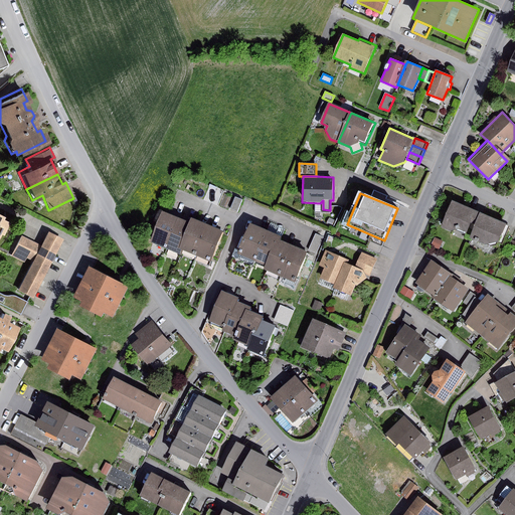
[(235,197),(230,209),(237,212),(242,200),(235,197)]
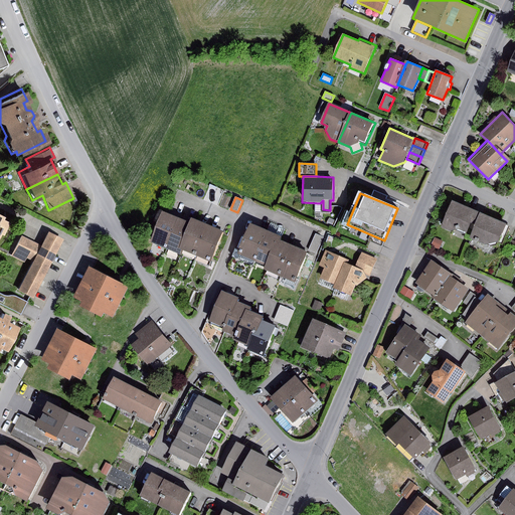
[(472,230),(480,212),(452,201),(441,227),(450,231),(458,229),(466,232),(468,228),(472,230)]
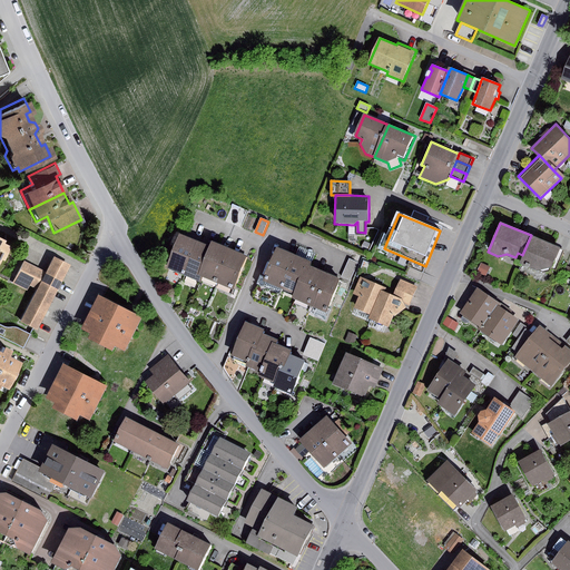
[(196,239),(179,234),(167,269),(183,275),(196,239)]
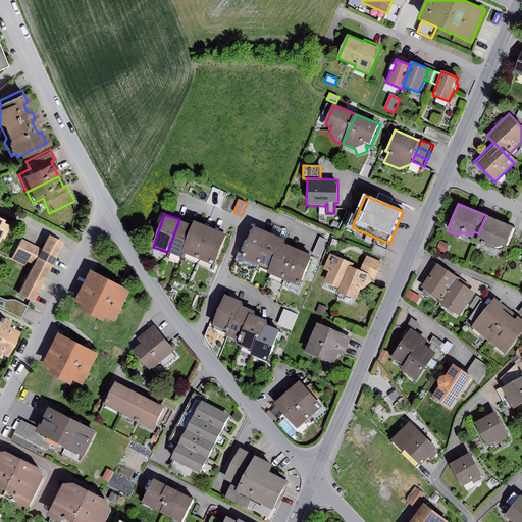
[(513,226),(486,215),(478,233),(476,241),(491,248),(506,245),(513,226)]
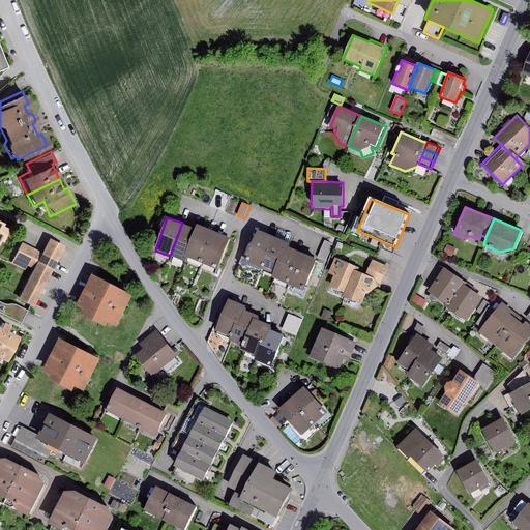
[(197,228),(182,223),(170,256),(184,261),(185,257),(197,228)]
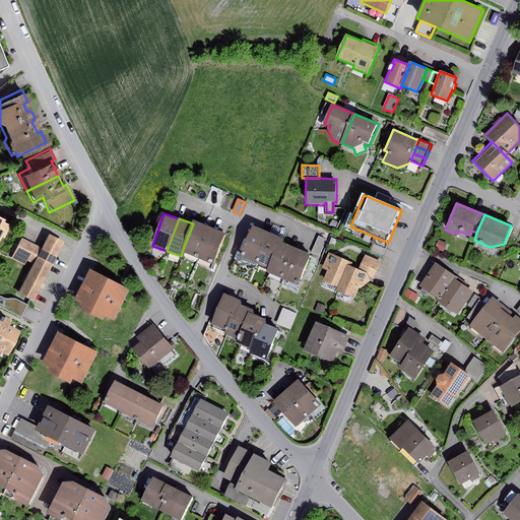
[(194,221),(193,223),(182,252),(198,258),(209,228),(194,221)]
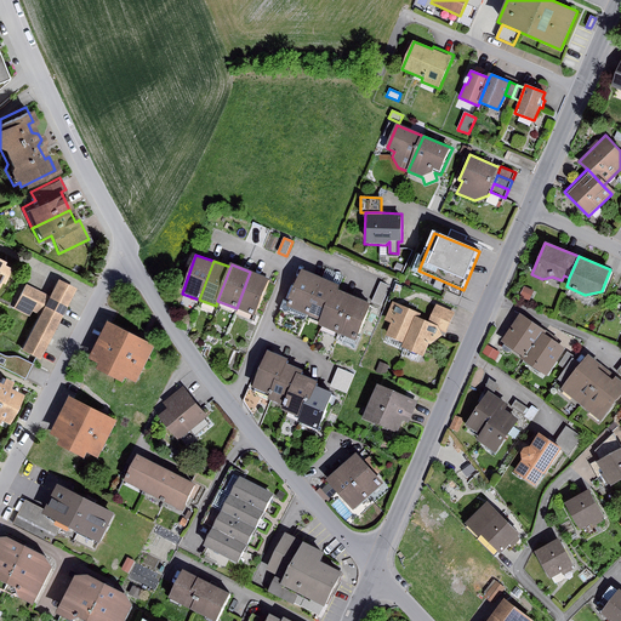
[(324,268),(319,278),(337,285),(341,275),(324,268)]
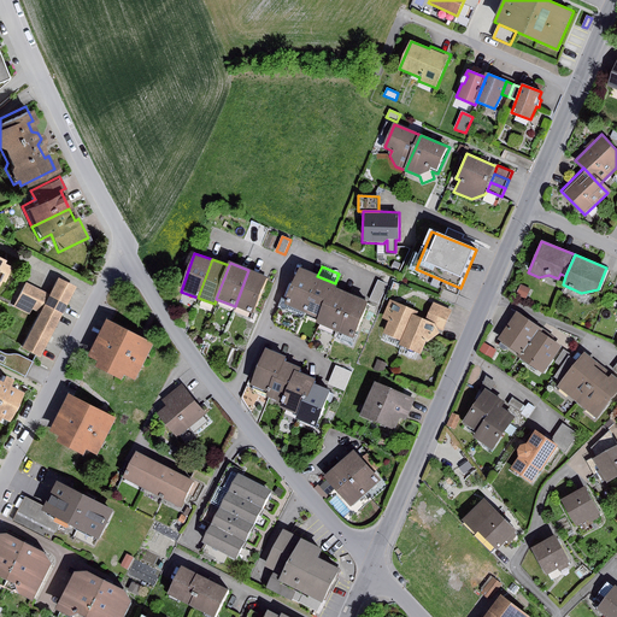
[(303,312),(317,276),(299,269),(285,305),(303,312)]
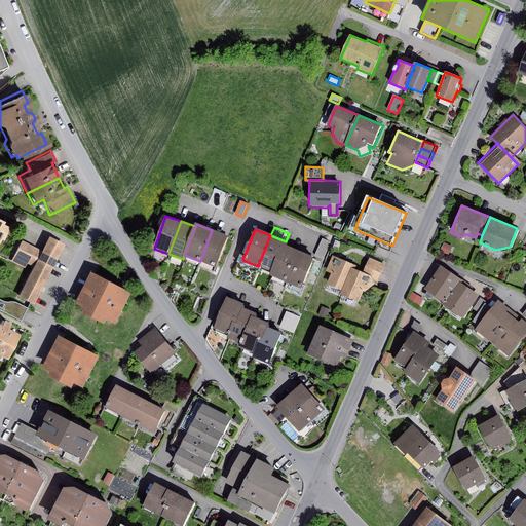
[(227,236),(212,230),(200,261),(216,267),(227,236)]
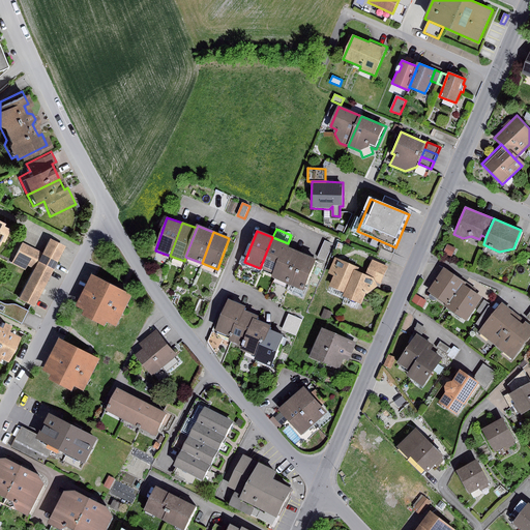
[(274,273),(286,246),(288,243),(272,237),(260,268),(274,273)]
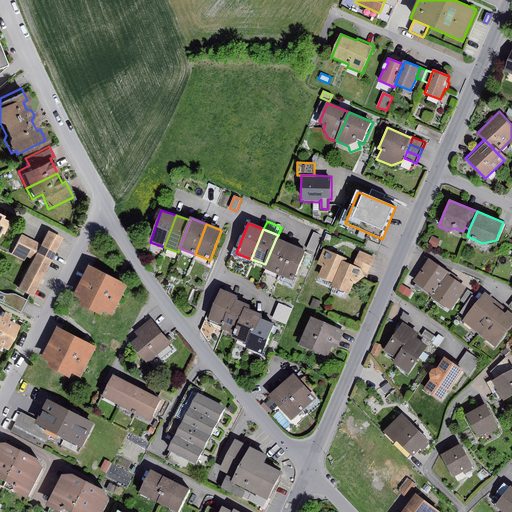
[(39,244),(20,235),(10,254),(23,260),(25,256),(30,259),(16,288),(32,296),(61,237),(46,230),(39,244)]
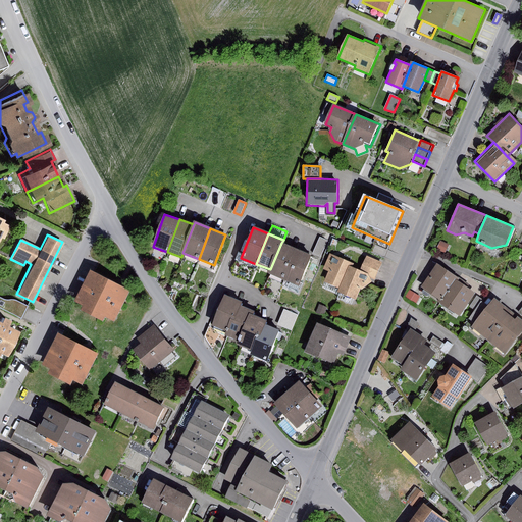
[(320,237),(312,254),(321,257),(328,241),(320,237)]
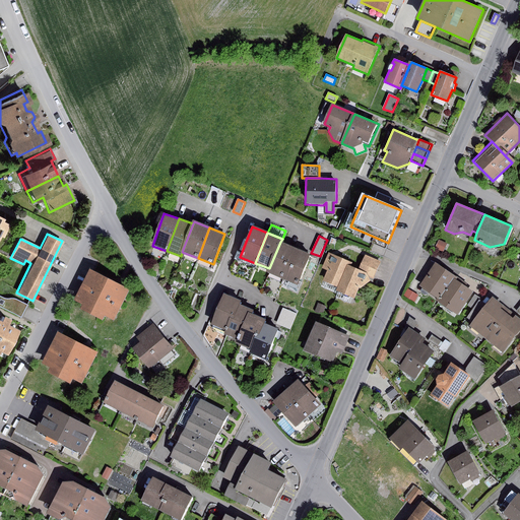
[(440,241),(436,249),(445,253),(448,244),(440,241)]
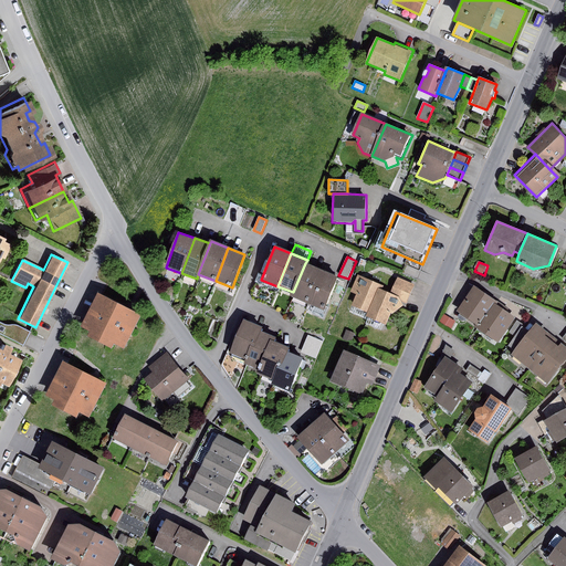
[(307,303),(322,270),(305,263),(293,292),(291,296),(307,303)]
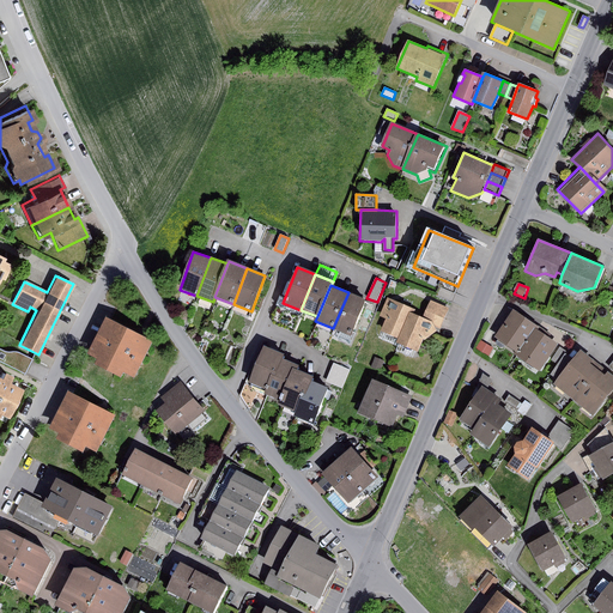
[(365,299),(349,292),(333,328),(351,337),(365,299)]
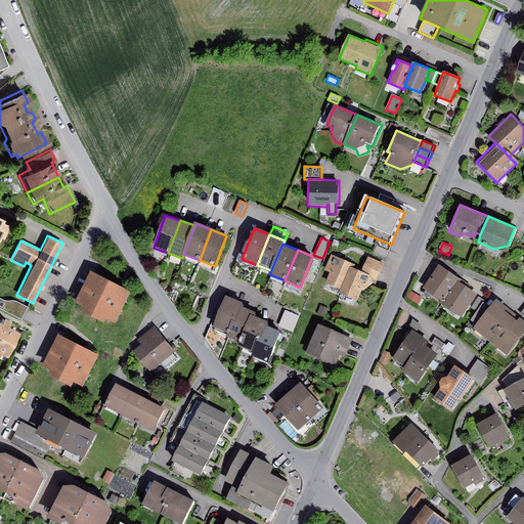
[(351,263),(332,255),(324,270),(330,272),(325,282),(340,290),(350,267),(351,263)]
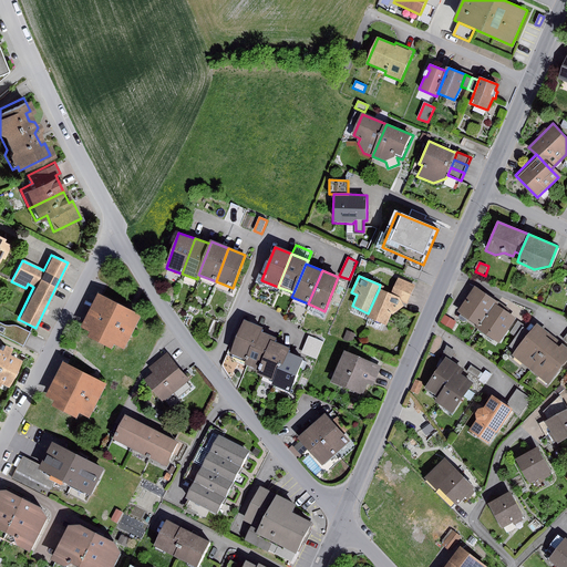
[(414,285),(399,278),(394,286),(411,294),(414,285)]
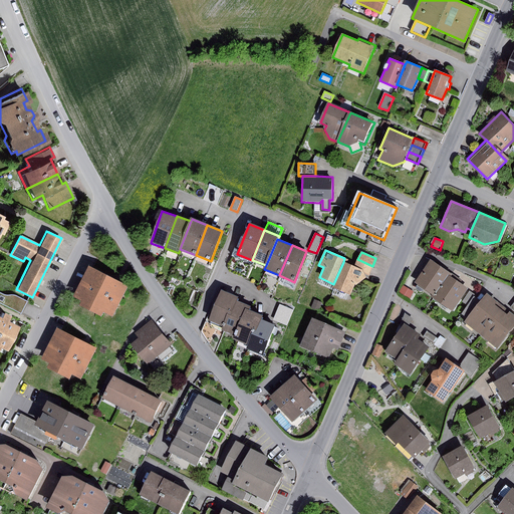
[(252,260),(237,254),(233,253),(228,266),(230,272),(245,278),(252,260)]
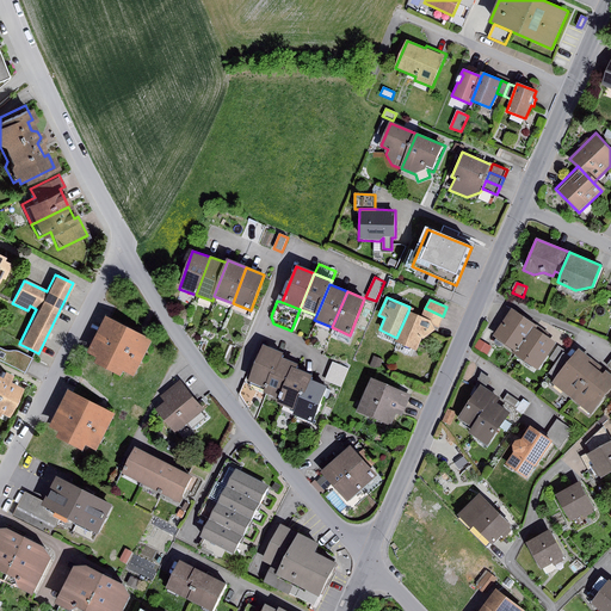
[(425,308),(421,318),(430,321),(439,325),(443,316),(425,308)]
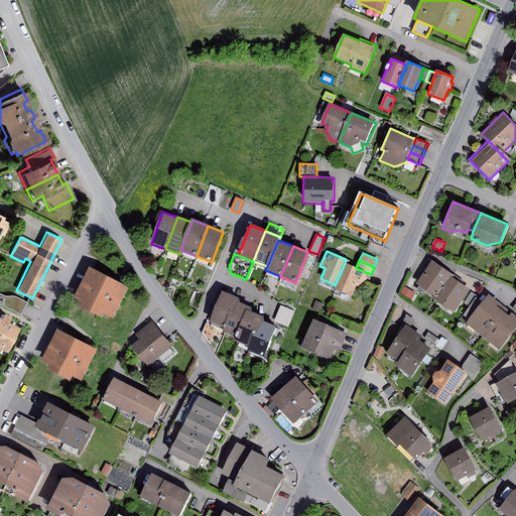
[(452,274),(431,261),(416,284),(436,297),(450,276),(452,274)]
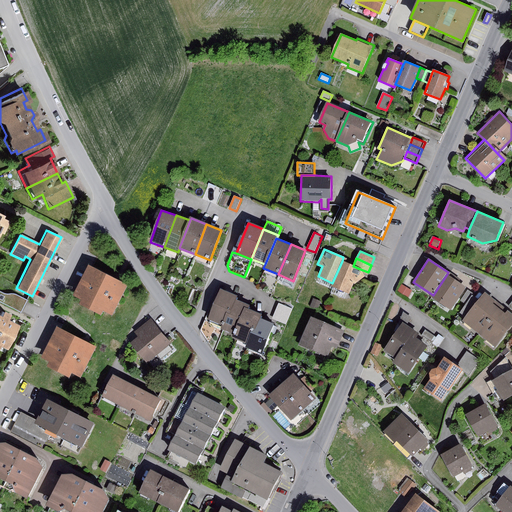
[(353,266),(342,261),(332,283),(331,286),(349,294),(353,284),(355,284),(366,277),(360,269),(353,266)]
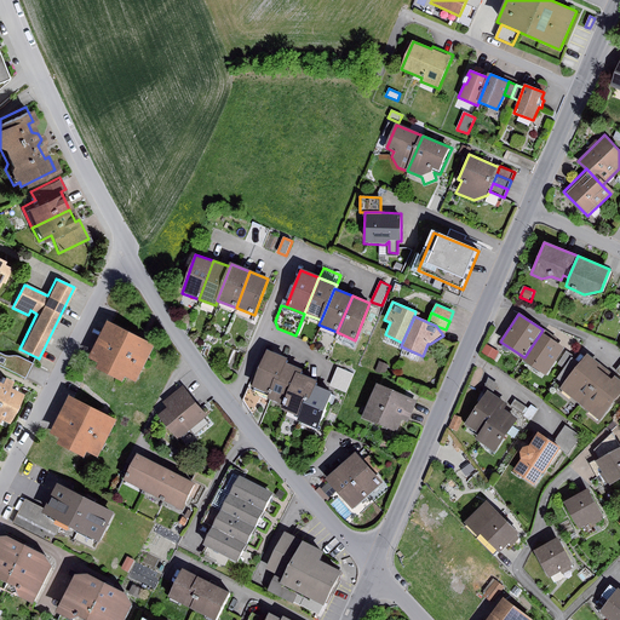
[(143,340),(107,322),(90,359),(99,363),(96,369),(122,383),(125,378),(136,383),(154,345),(143,340)]
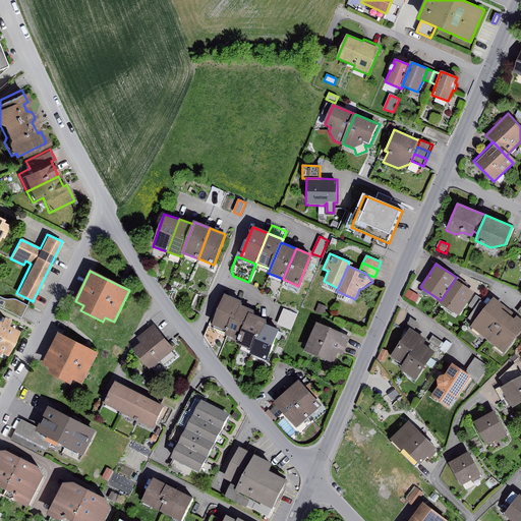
[(474,292),(455,279),(440,303),(459,315),(474,292)]
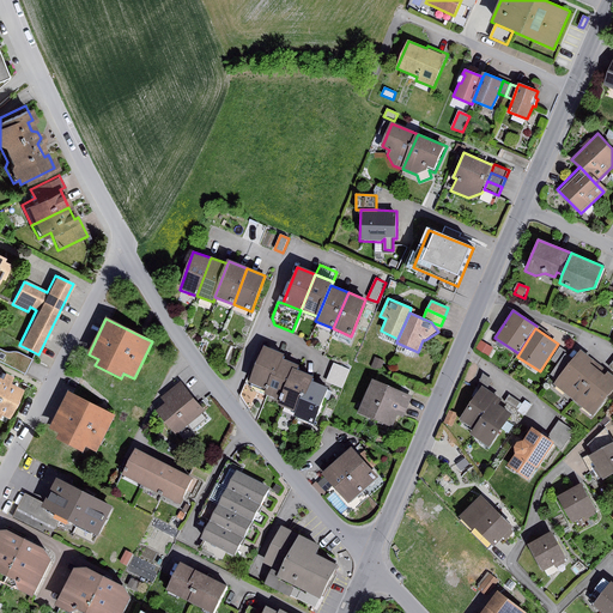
[(481,340),(477,347),(489,356),(493,349),(481,340)]
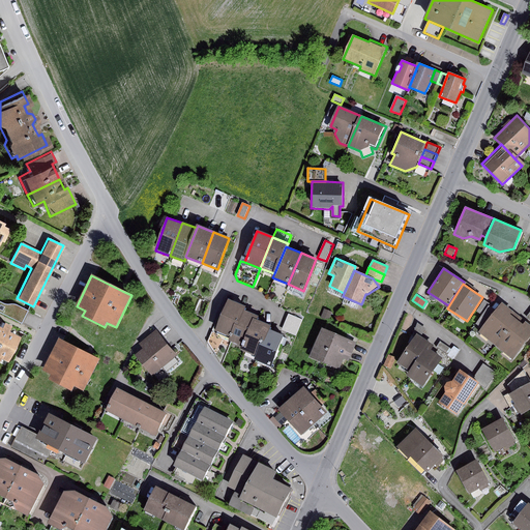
[(231,336),(241,310),(243,305),(228,299),(215,331),(231,336)]
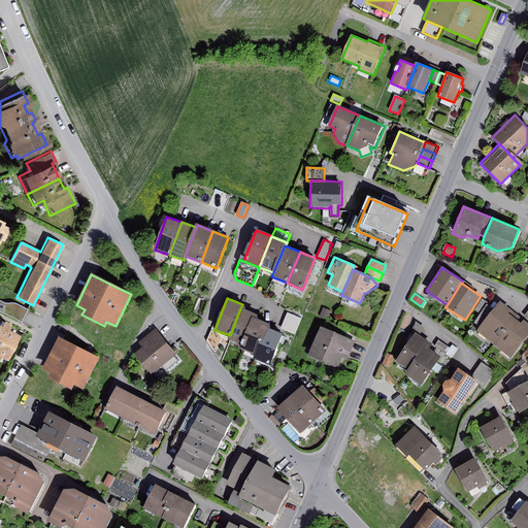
[(481,314),(487,304),(488,303),(483,299),(474,310),(481,314)]
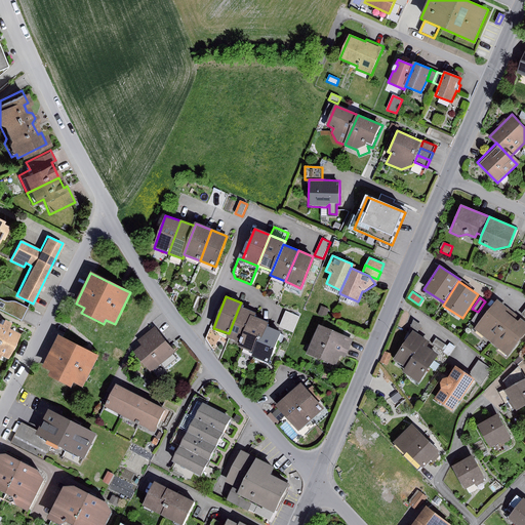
[(4,301),(0,298),(0,309),(18,319),(22,313),(25,307),(11,300),(4,301)]
